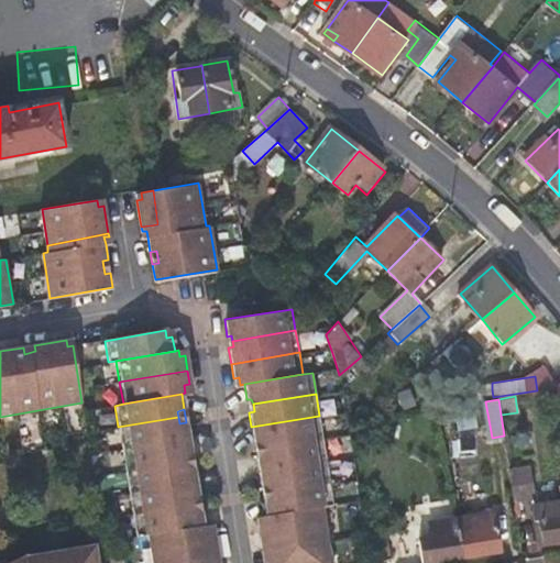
[(259,443),(260,448),(324,437),(319,416),(251,427),(251,428),(254,443),(259,443)]
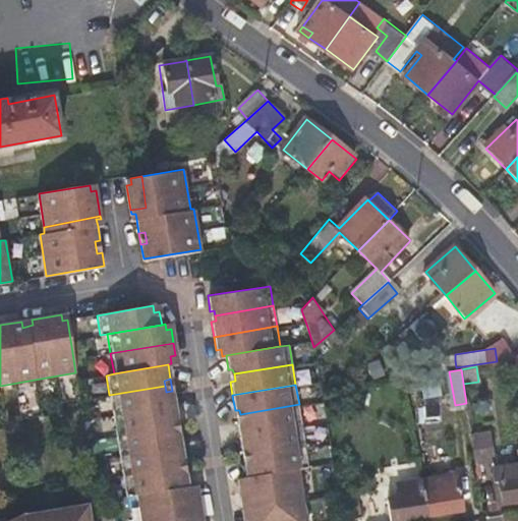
[(166,392),(165,386),(109,395),(113,416),(174,405),(172,391),(166,392)]
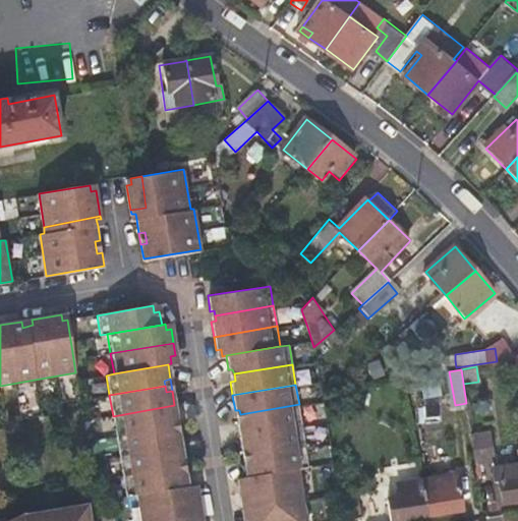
[(237,422),(239,436),(302,424),(299,404),(240,414),(242,421),(237,422)]
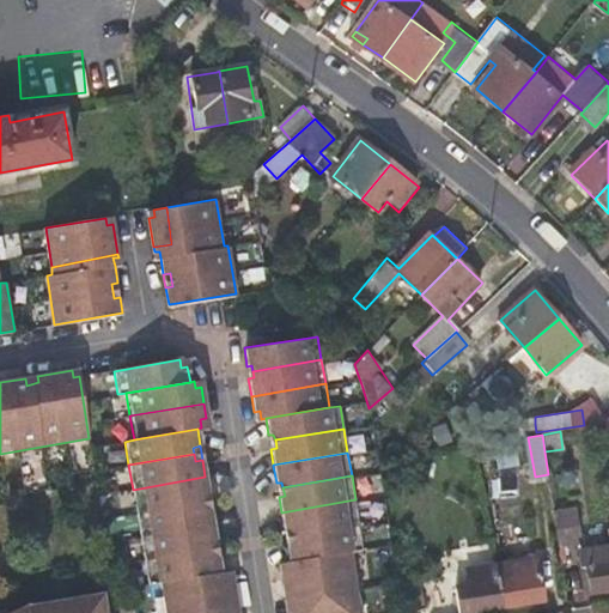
[(207,492),(205,477),(133,490),(136,511),(201,501),(200,493),(207,492)]
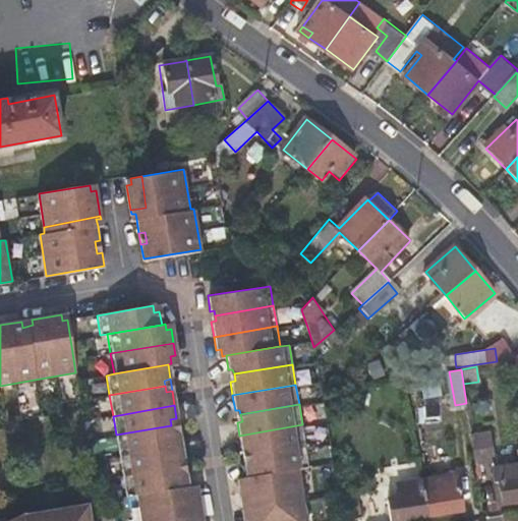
[(172,431),(178,430),(176,418),(170,419),(172,431)]
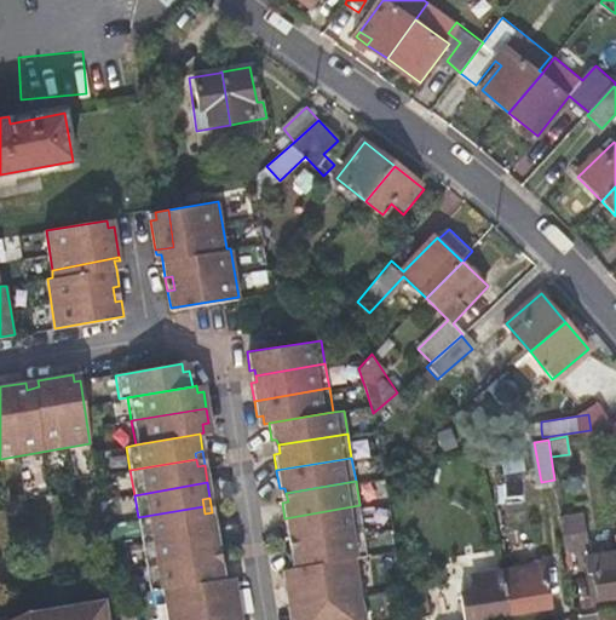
[(293,535),(294,541),(363,529),(360,505),(285,518),(287,535),(293,535)]
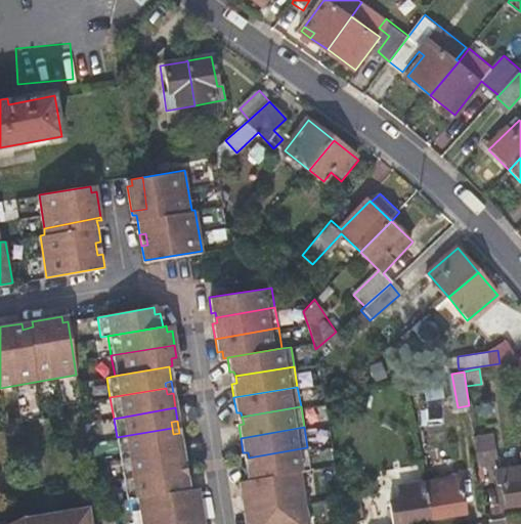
[(173,434),(172,428),(117,437),(120,459),(182,448),(182,447),(179,433),(173,434)]
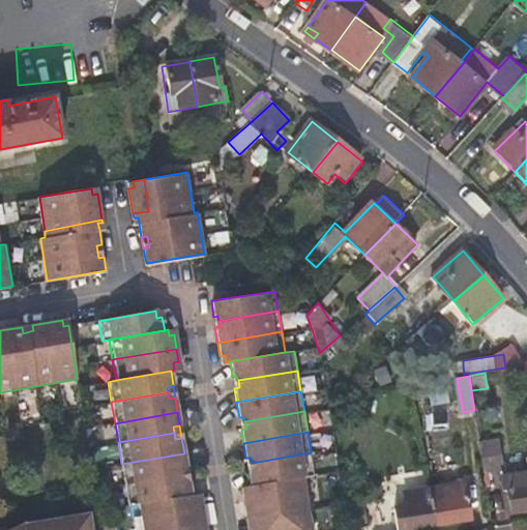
[(485,475),(494,474),(503,472),(500,444),(480,447),(485,475)]
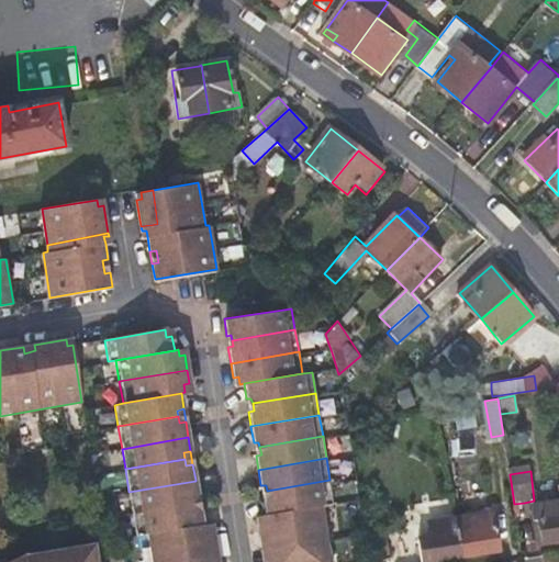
[(266,514),(274,513),(322,504),(334,503),(330,480),(267,491),(268,497),(263,498),(266,514)]
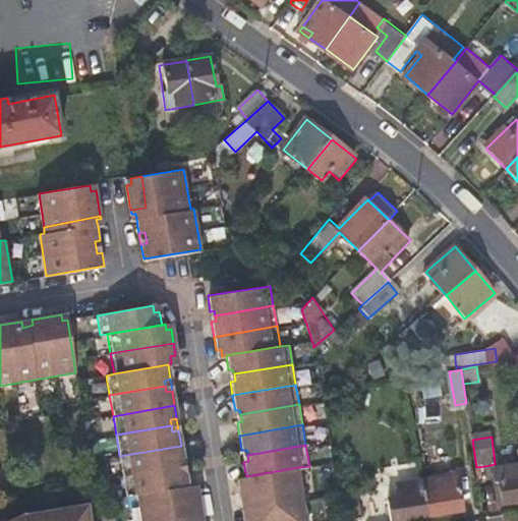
[(183,459),(181,446),(119,456),(122,475),(178,466),(176,460),(183,459)]
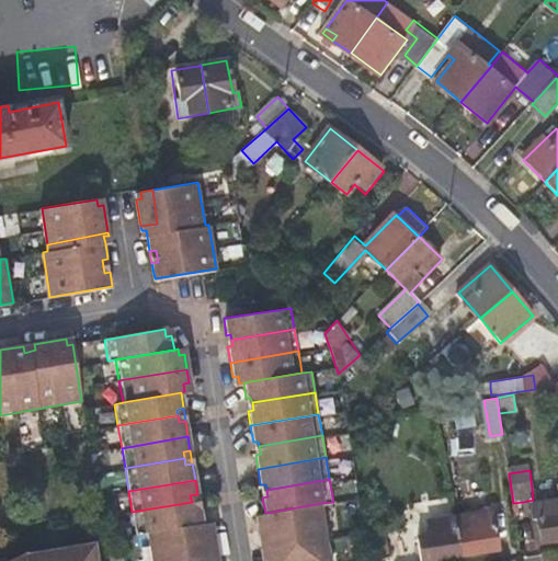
[(192,508),(200,507),(197,494),(190,495),(192,502),(192,508)]
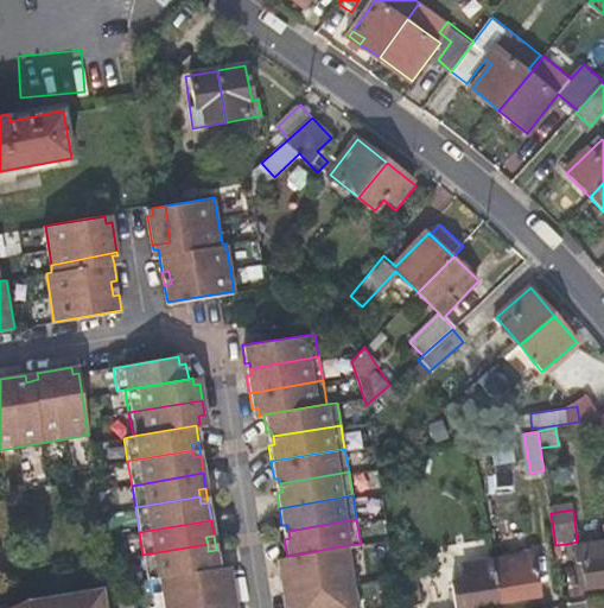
[(603,543),(579,548),(585,586),(603,582),(603,543)]
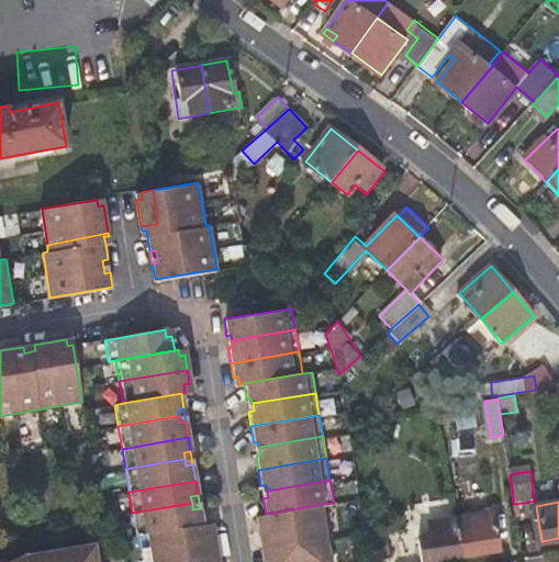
[(192,509),(192,503),(132,513),(136,537),(146,535),(193,526),(202,525),(200,508),(192,509)]
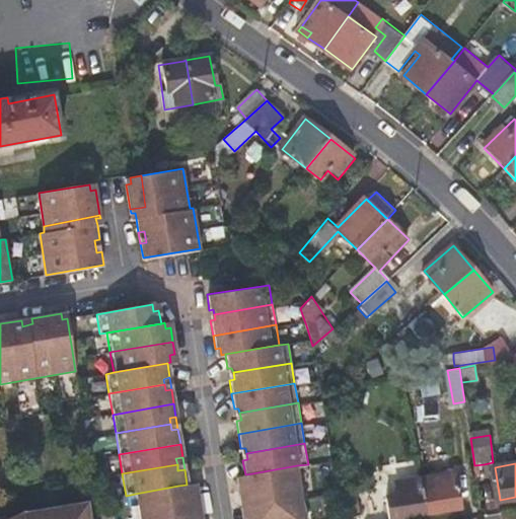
[(297,465),(252,473),(254,488),(238,490),(240,506),(302,497),(297,465)]
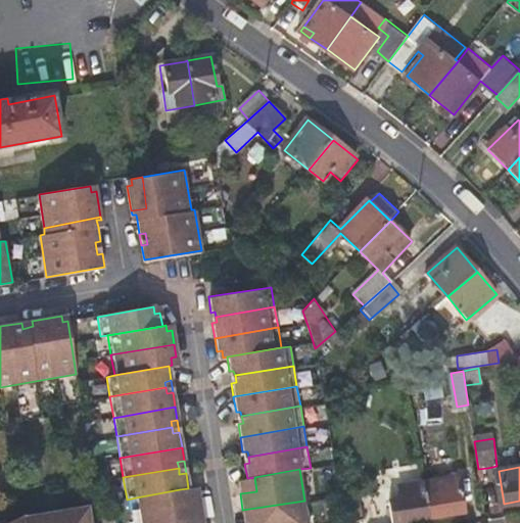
[(423,481),(429,517),(466,511),(460,475),(423,481)]
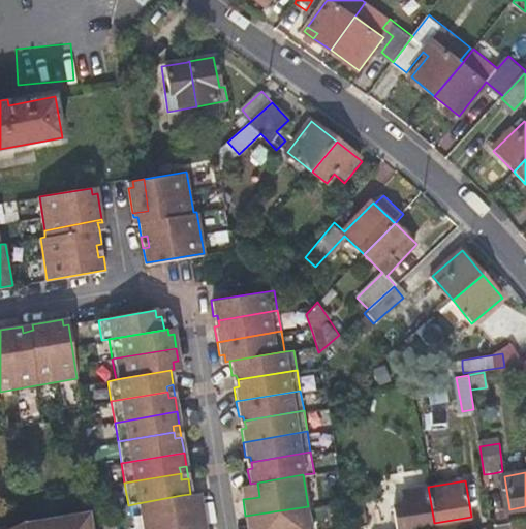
[(240,486),(243,499),(259,497),(257,483),(250,484),(240,486)]
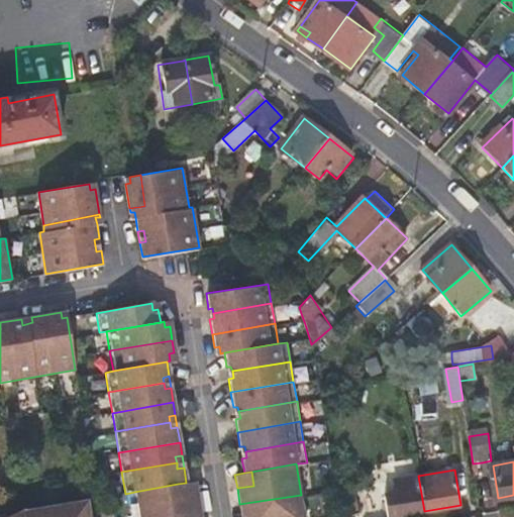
[(397,493),(392,494),(387,495),(390,516),(424,511),(418,476),(395,479),(397,493)]
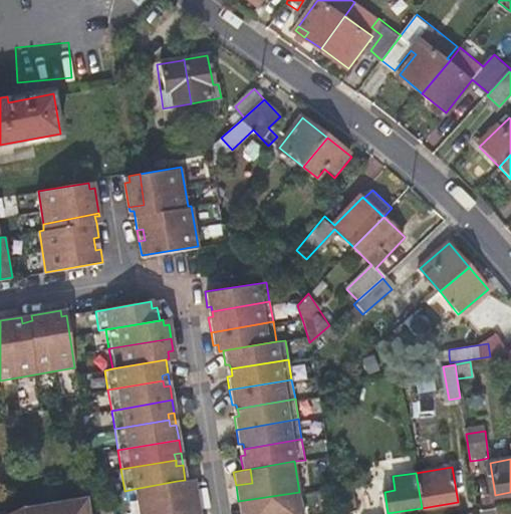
[(179,495),(196,492),(194,478),(185,480),(177,481),(179,495)]
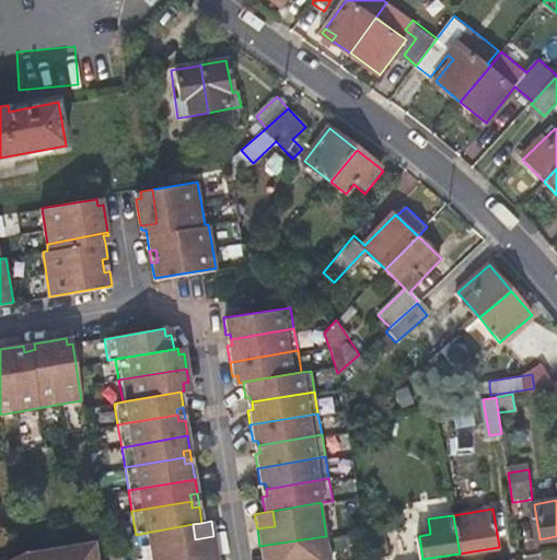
[(195,539),(193,524),(146,533),(150,559),(181,559),(217,553),(213,536),(195,539)]
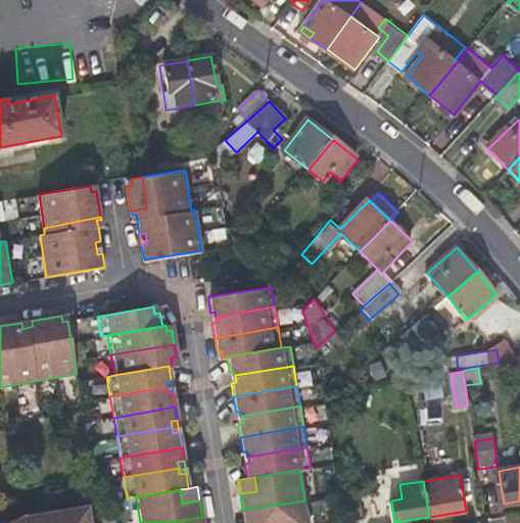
[(344,521),(352,520),(362,518),(357,492),(339,494),(344,521)]
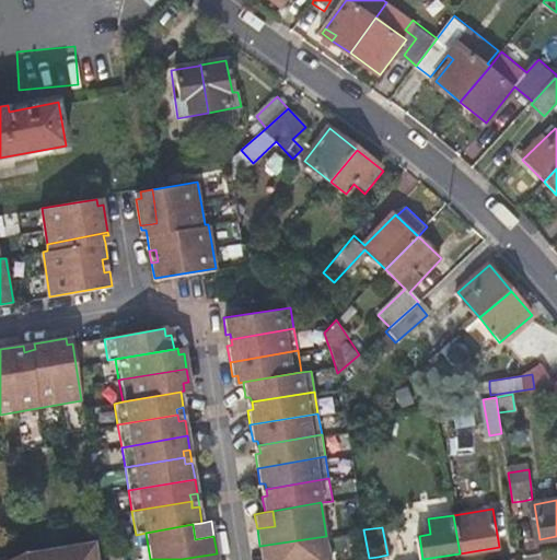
[(329,559),(326,536),(259,546),(262,559),(329,559)]
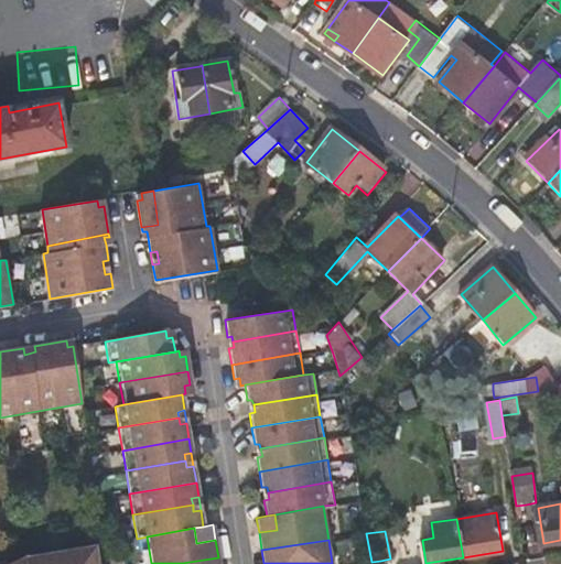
[(97,563),(95,546),(27,557),(10,563),(97,563)]
